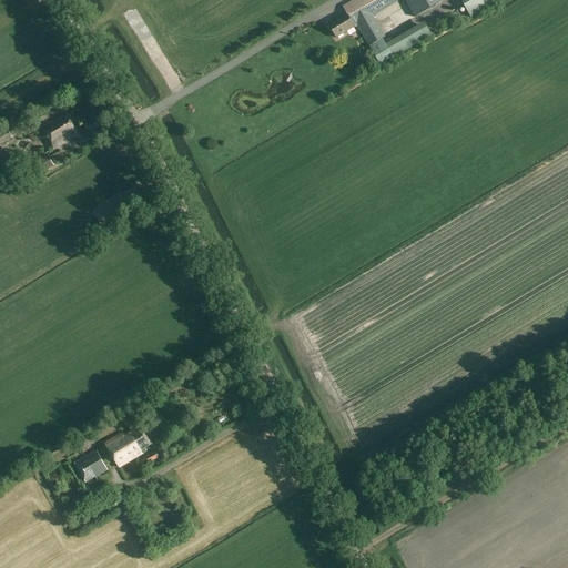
[(444,0),(354,0),(343,7),(346,13),(328,24),(336,38),(357,26),(383,69),(435,39),(424,22),(386,44),(383,39),(385,38),(373,17),(399,0),(405,0),(415,18),(444,0)]
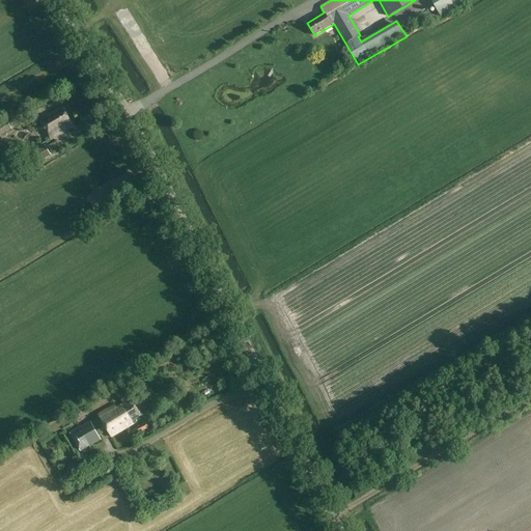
[(456,0),(435,0),(432,2),(441,17),(459,5),(456,0)]
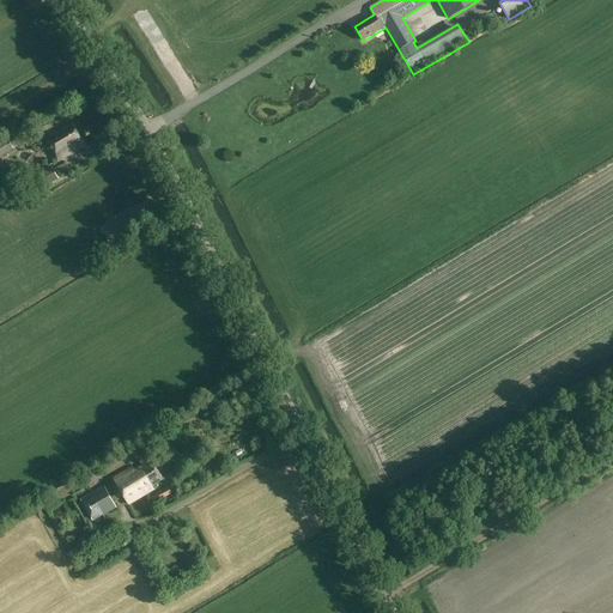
[(42,132),(50,127),(47,121),(38,127),(42,132)]
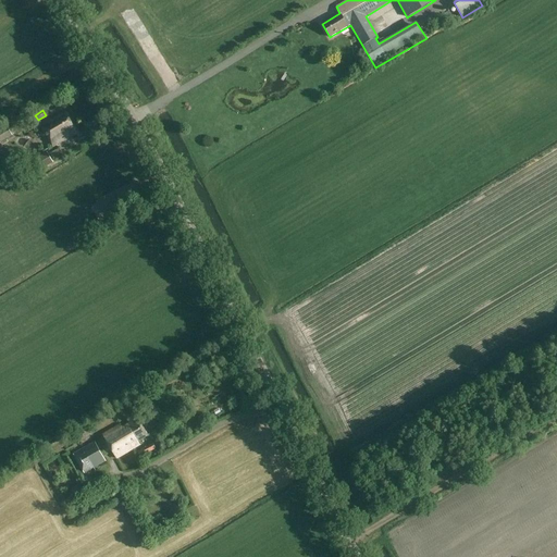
[(52,147),(77,133),(65,112),(40,127),(52,147)]
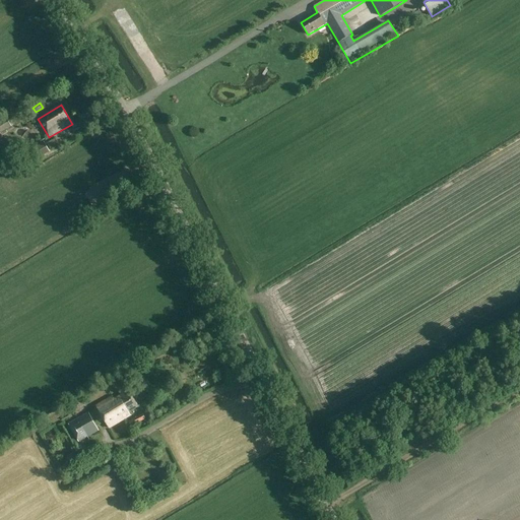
[(0,133),(11,127),(6,117),(0,120),(0,133)]
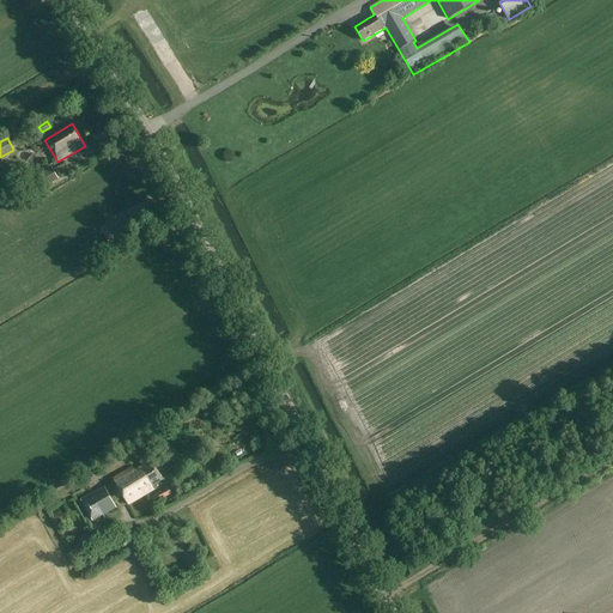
[(59,178),(70,173),(65,164),(54,170),(59,178)]
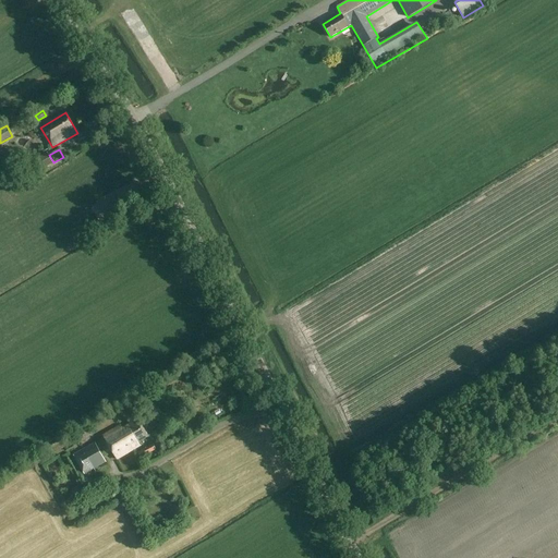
[(41,170),(53,164),(47,153),(35,160),(41,170)]
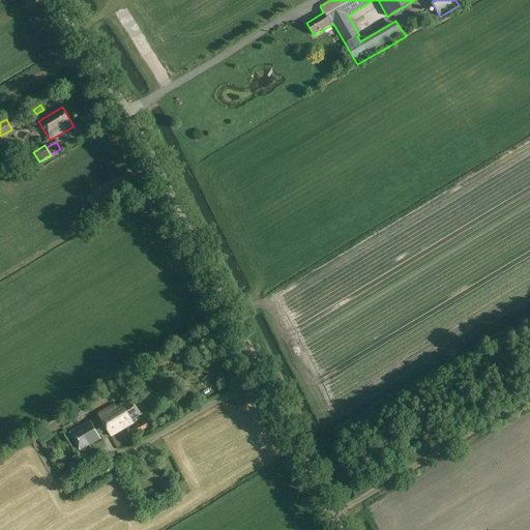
[(140,392),(156,383),(152,377),(137,385),(139,388),(131,392),(135,399),(142,394),(140,392)]
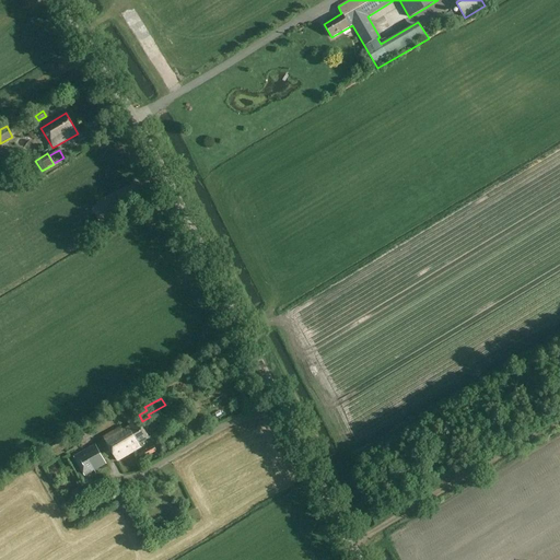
[(104,438),(117,461),(140,447),(139,444),(149,439),(139,421),(123,431),(120,428),(104,438)]
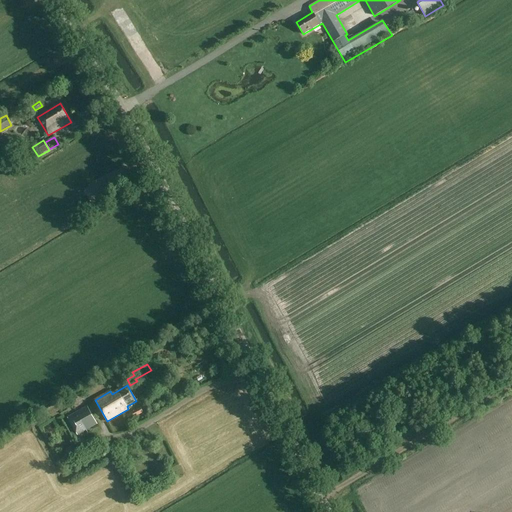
[(87,407),(77,413),(67,418),(77,435),(87,430),(97,425),(87,407)]
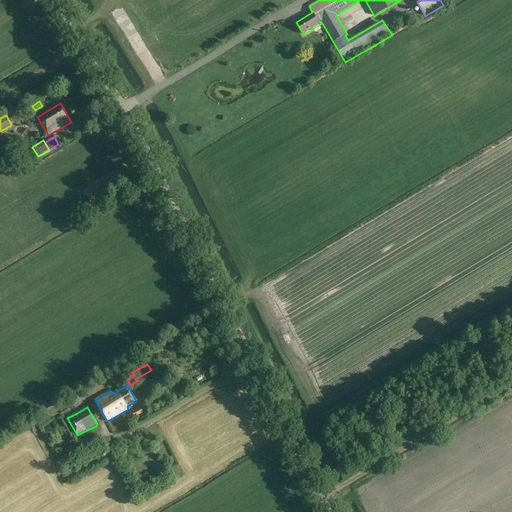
[(129,421),(143,413),(140,407),(126,416),(129,421)]
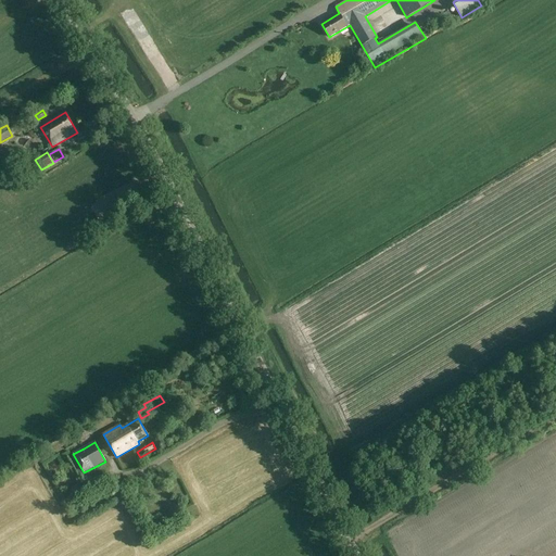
[(93,479),(80,488),(84,493),(97,485),(93,479)]
